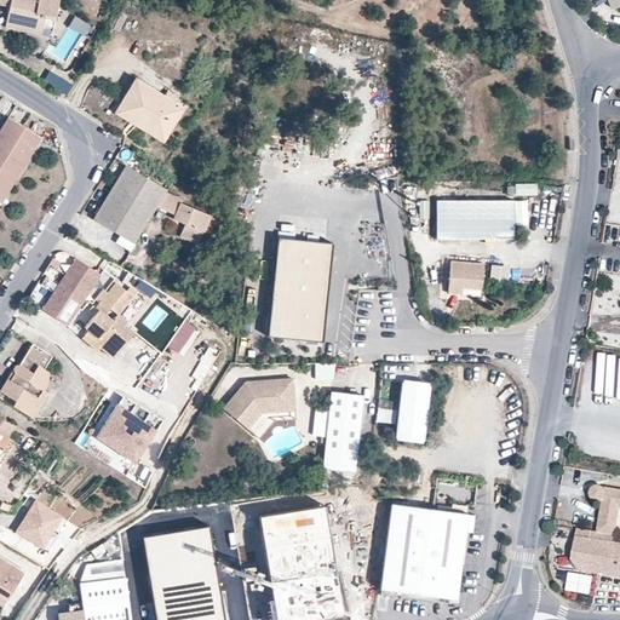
[(10,0),(7,17),(13,18),(11,28),(22,30),(23,24),(40,29),(50,30),(57,0),(10,0)]
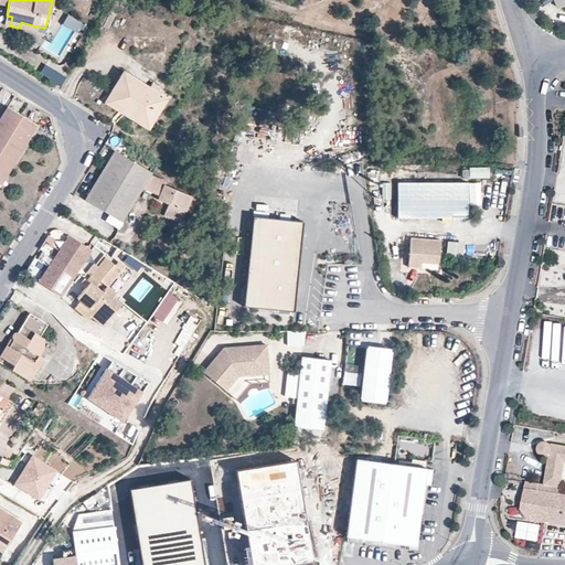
[(35,31),(36,27),(21,22),(20,28),(35,31)]
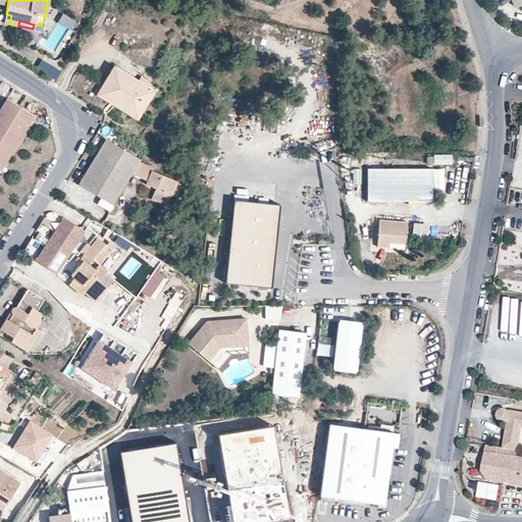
[(56,82),(61,72),(42,60),(37,69),(56,82)]
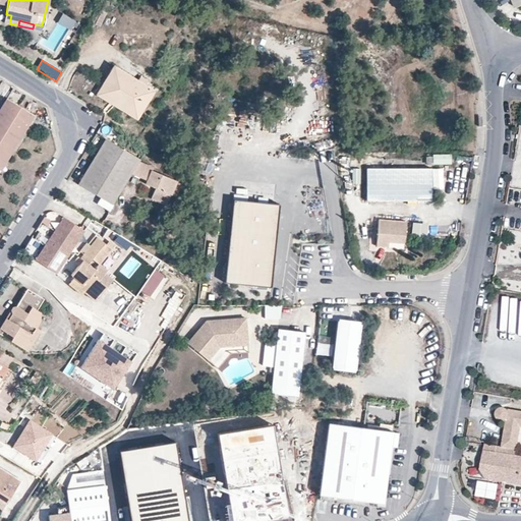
[(134,112),(148,91),(113,69),(100,91),(134,112)]
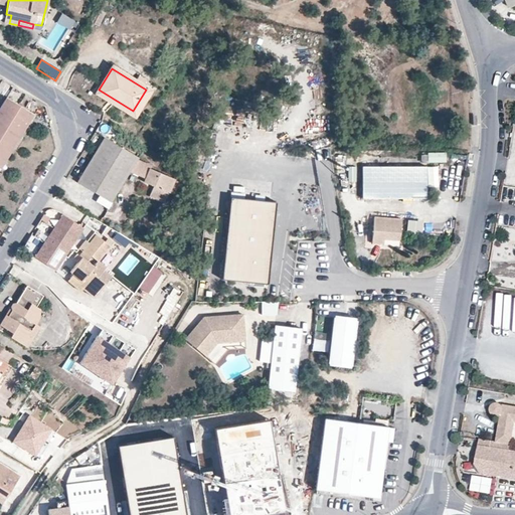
[(99,90),(95,97),(134,121),(151,93),(146,90),(133,111),(99,90)]
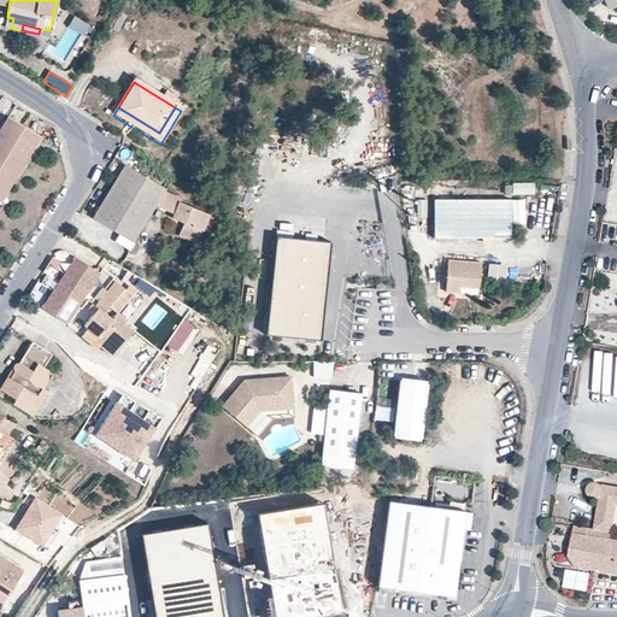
[(0,199),(39,137),(6,118),(0,129),(0,199)]
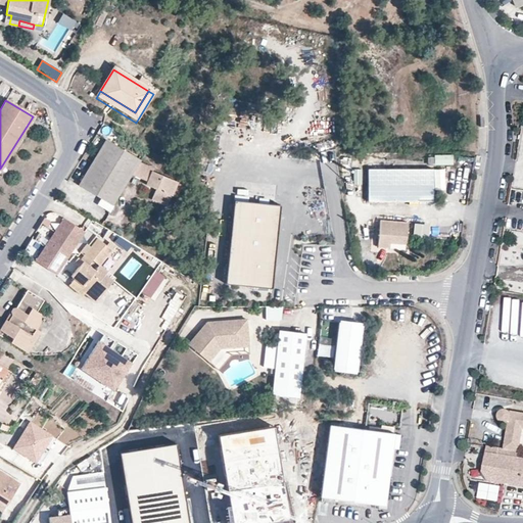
[(140,161),(108,141),(82,185),(112,204),(140,161)]
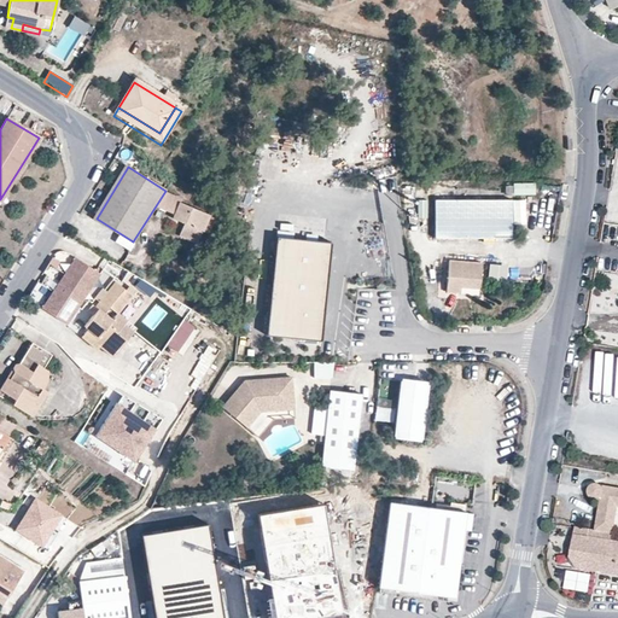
[(536,197),(536,185),(513,185),(513,197),(536,197)]
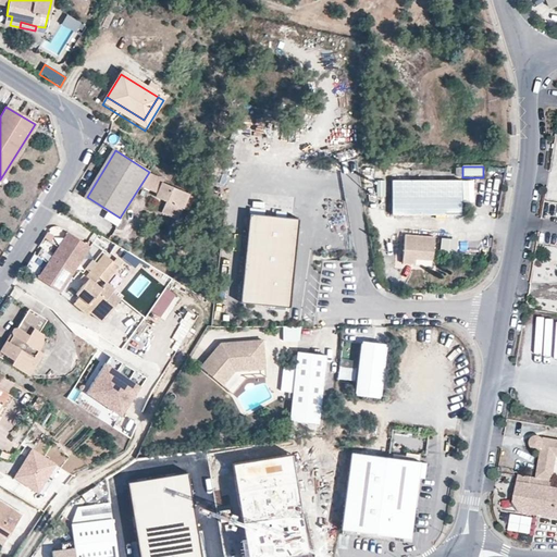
[(461,180),(394,181),(394,214),(462,213),(461,180)]
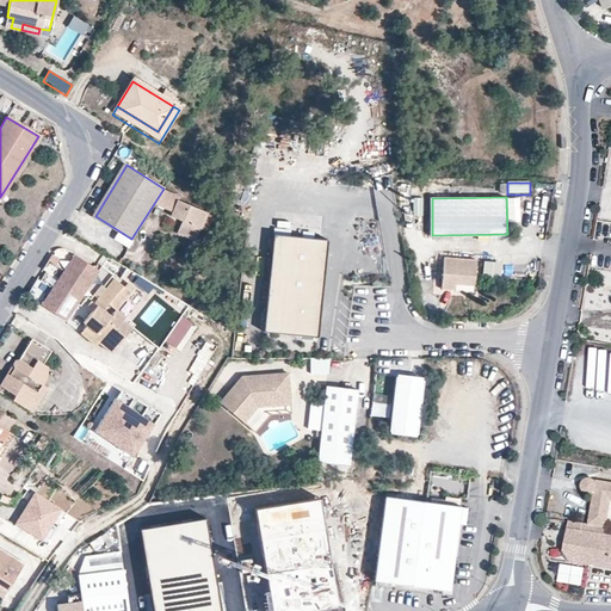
[(423,199),(413,199),(413,220),(423,220),(423,199)]
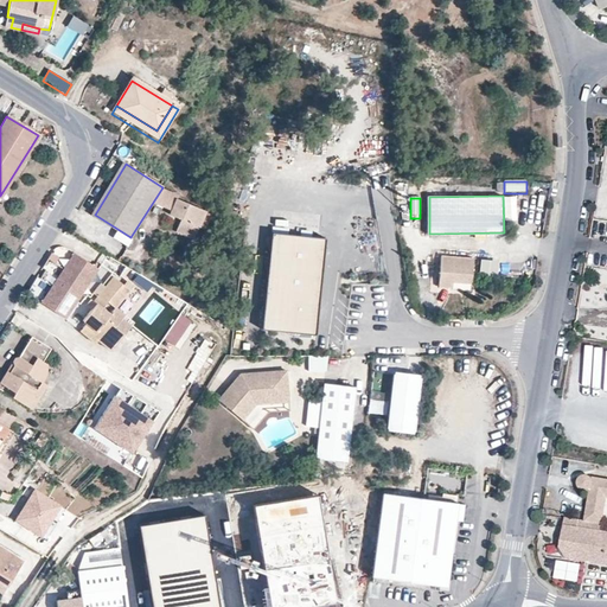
[(176,202),(170,217),(180,223),(174,237),(193,246),(206,216),(176,202)]
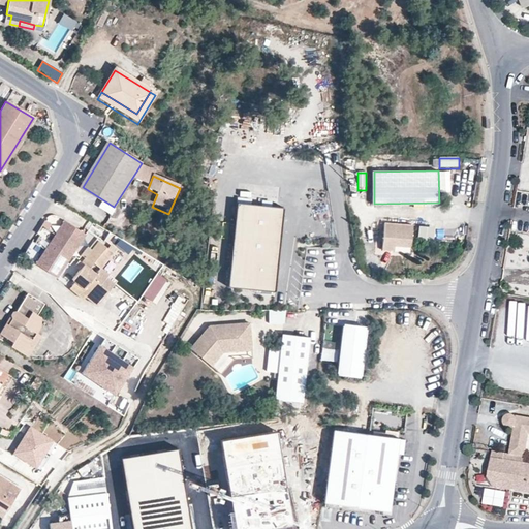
[(168,214),(175,216),(186,191),(180,188),(168,214)]
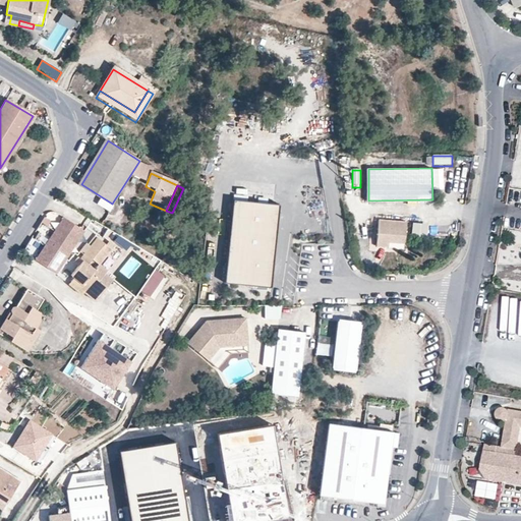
[(270,286),(278,204),(233,198),(225,281),(270,286)]
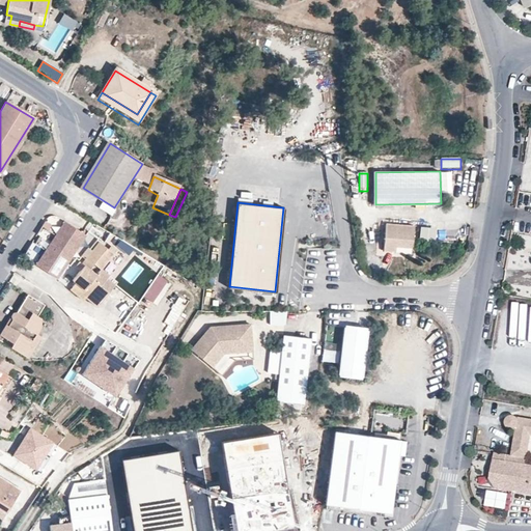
[(58,279),(86,235),(62,221),(34,264),(58,279)]
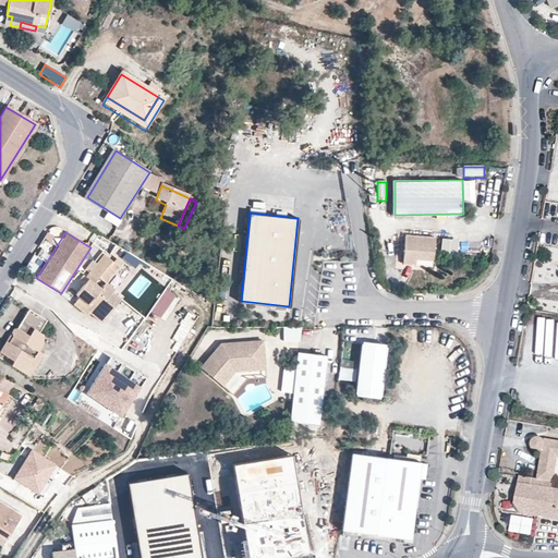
[(435,261),(436,238),(405,235),(403,264),(416,264),(416,259),(435,261)]
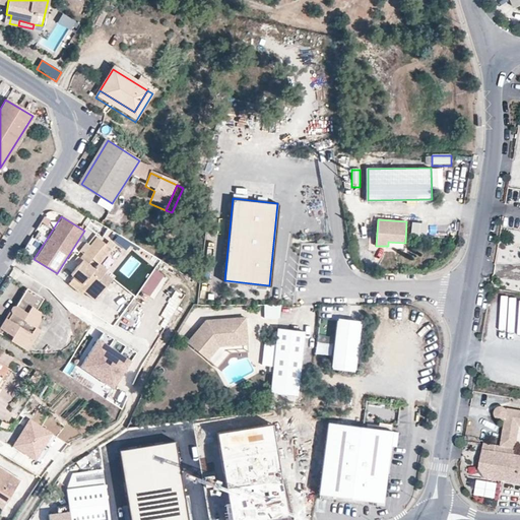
[(427,240),(428,225),(412,223),(410,239),(427,240)]
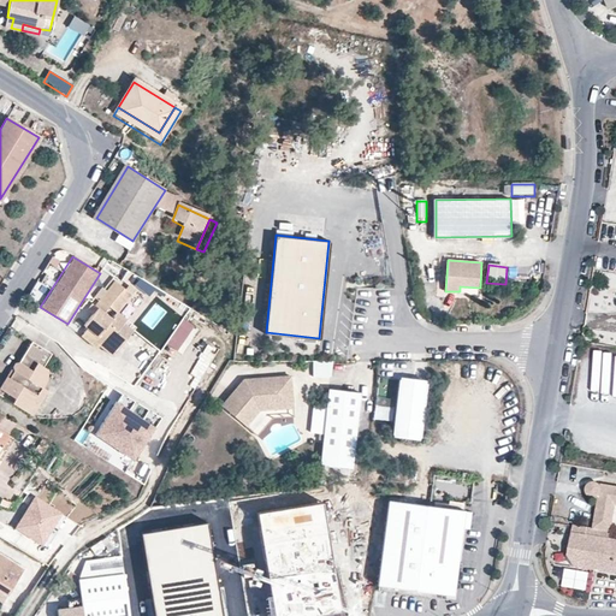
[(113,282),(94,307),(98,311),(84,325),(89,330),(83,336),(99,348),(106,342),(117,350),(129,337),(119,329),(123,323),(126,320),(118,314),(131,297),(113,282)]
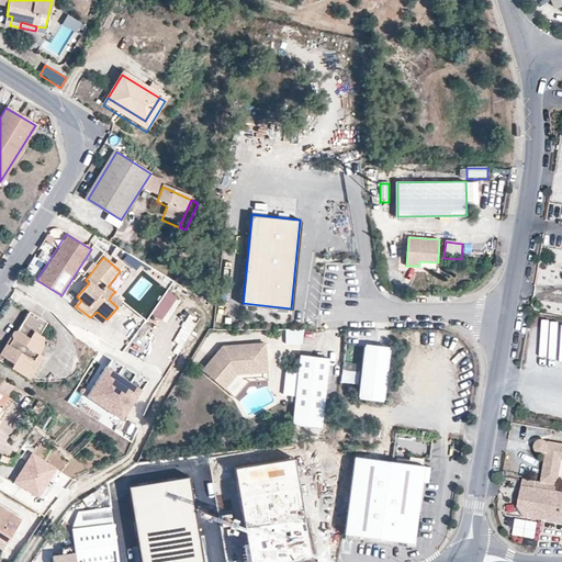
[(127,288),(134,279),(125,273),(120,282),(127,288)]
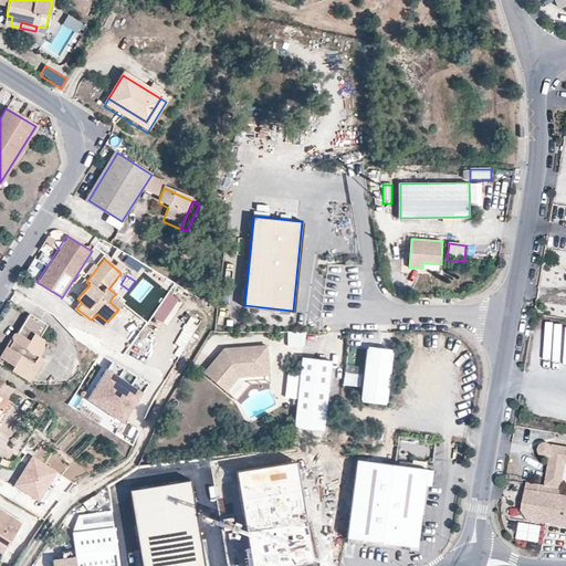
[(113,296),(109,302),(118,310),(122,305),(113,296)]
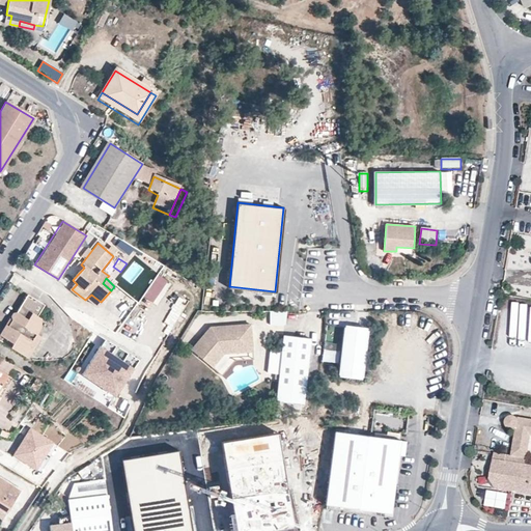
[(44,304),(28,294),(16,312),(12,310),(8,315),(11,319),(7,325),(4,324),(0,328),(0,335),(14,344),(11,347),(27,357),(42,335),(36,333),(40,328),(42,316),(37,314),(44,304)]
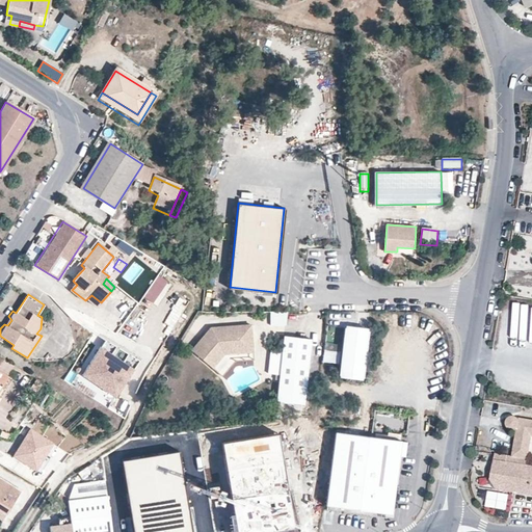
[(500,339),(531,342),(531,306),(504,302),(500,339)]
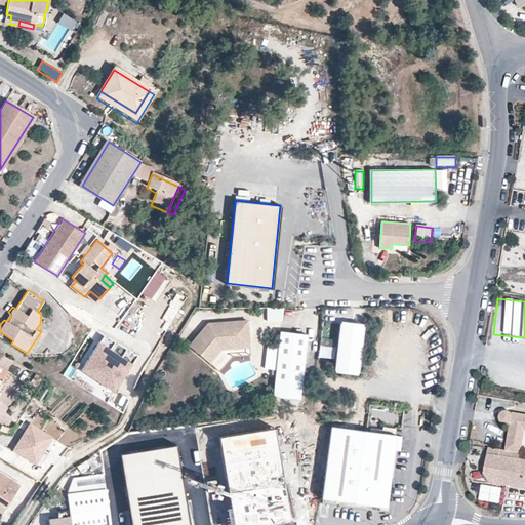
[(267,309),(267,323),(283,324),(283,310),(267,309)]
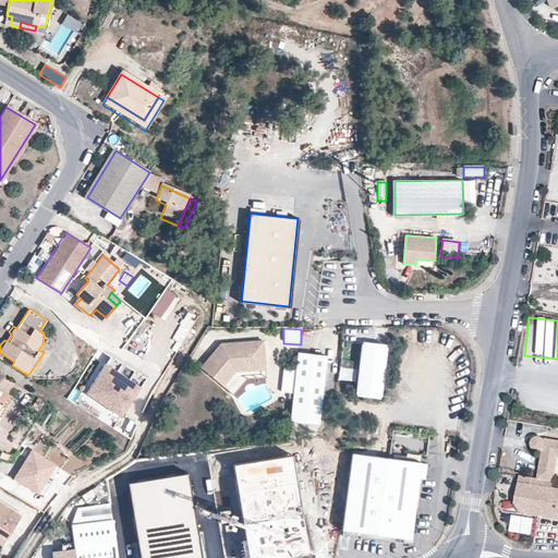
[(117,331),(108,343),(122,353),(131,341),(117,331)]
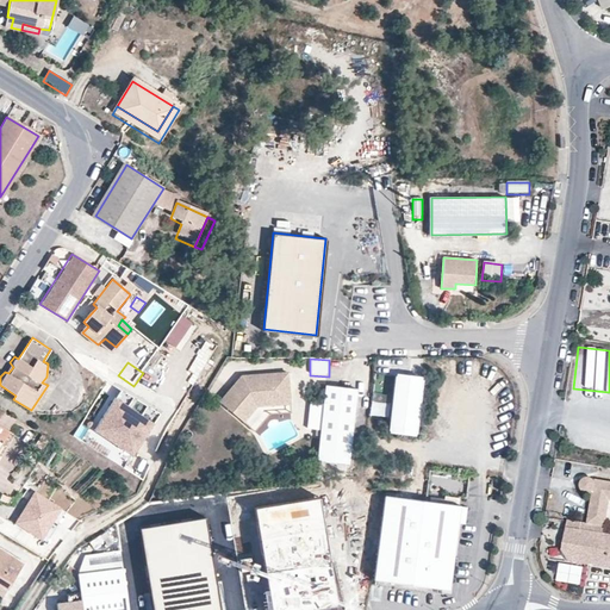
[(388,371),(375,368),(371,406),(384,408),(388,371)]
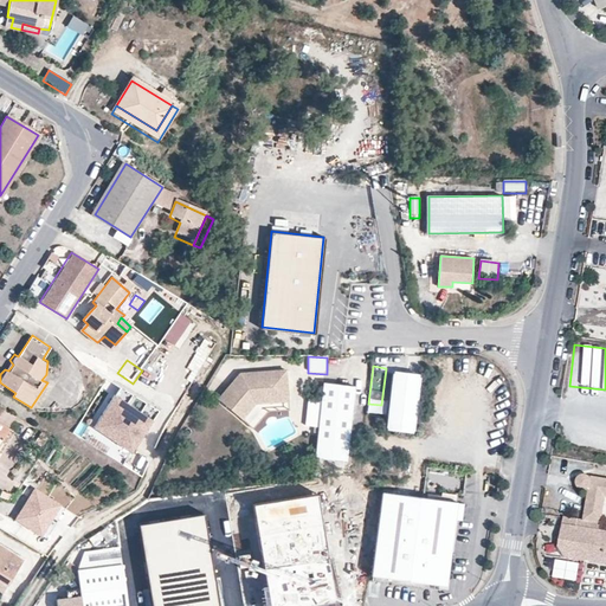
[(244,416),(257,401),(289,400),(288,369),(242,372),(221,397),(244,416)]
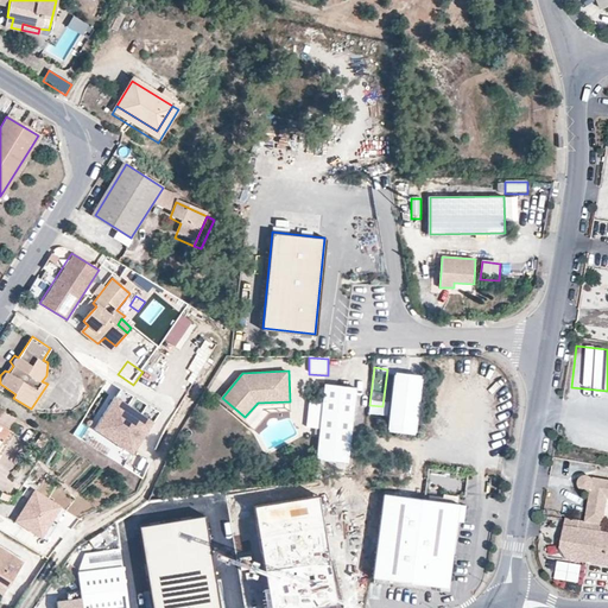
[(419,377),(394,373),(388,425),(412,429),(419,377)]
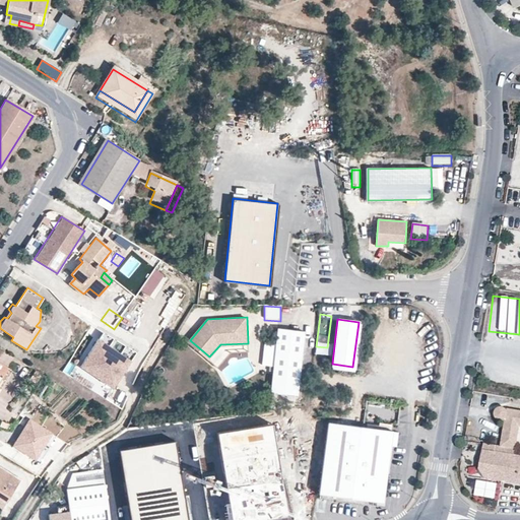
[(306,329),(280,326),(273,389),(298,391),(306,329)]
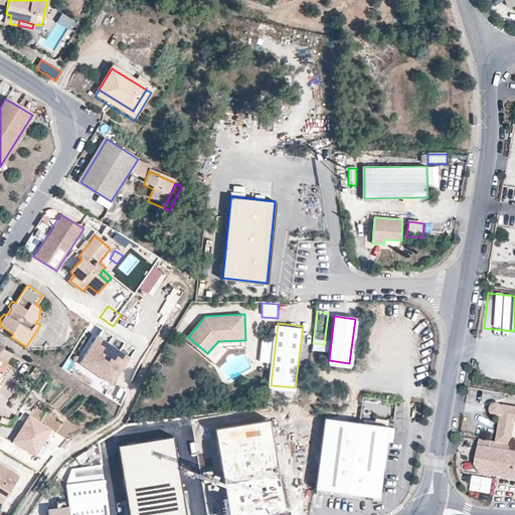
[(98,333),(80,358),(111,378),(127,353),(98,333)]
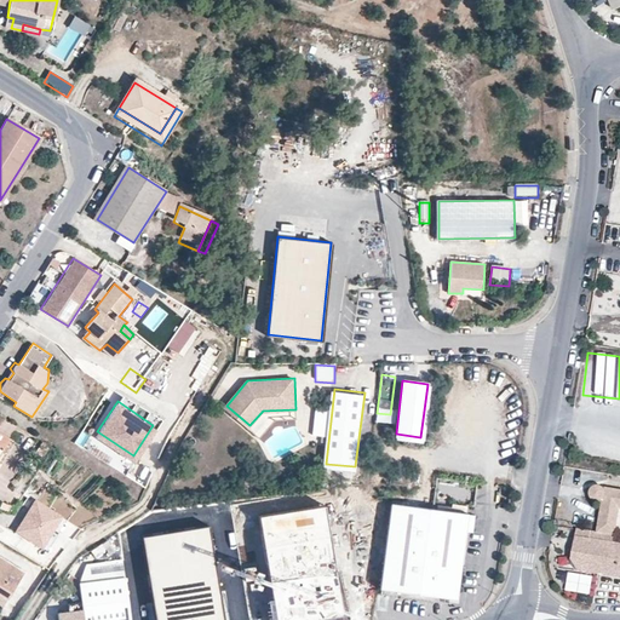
[(264,436),(274,426),(296,425),(296,409),(263,411),(250,425),(264,436)]
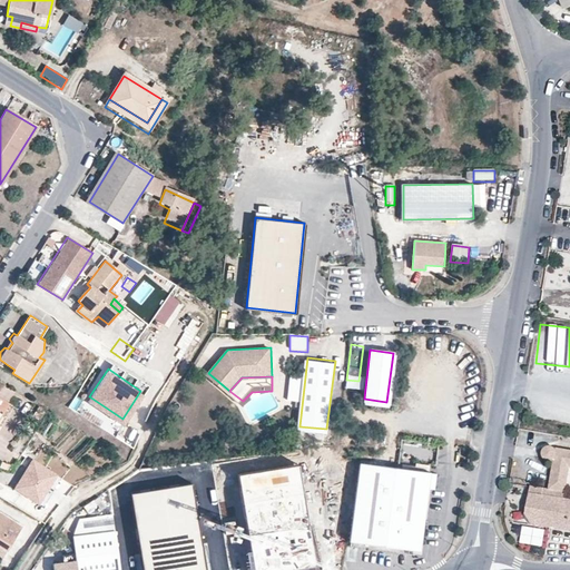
[(0,426),(13,406),(7,402),(0,413),(0,426)]
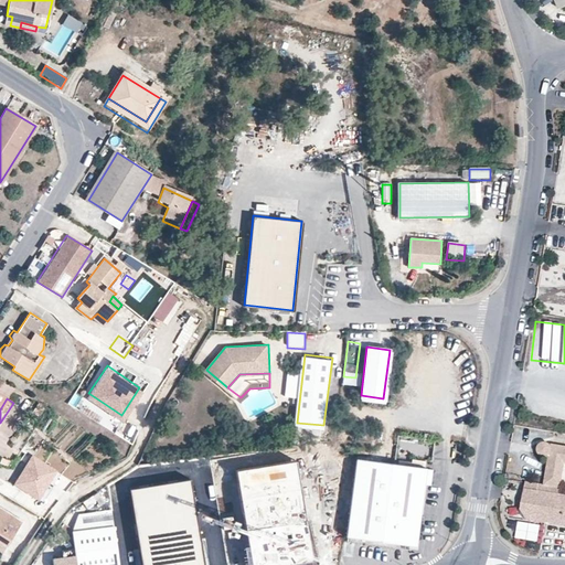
[(564,444),(546,441),(542,444),(541,446),(541,449),(543,454),(551,456),(546,481),(558,483),(561,472),(564,473),(564,467),(564,444)]
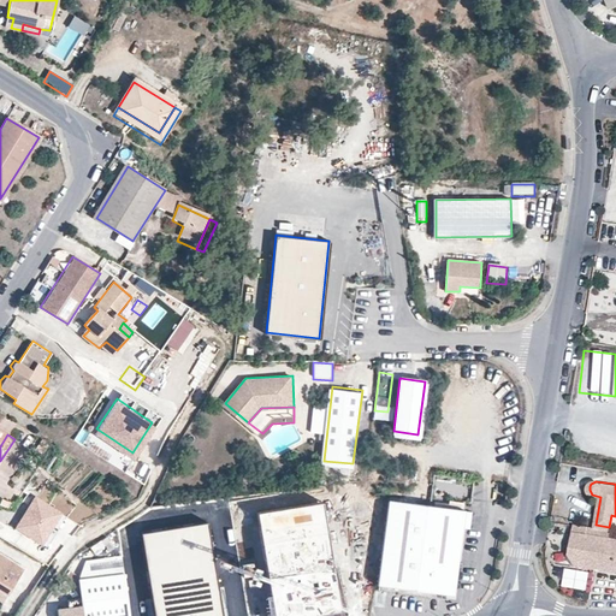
[(461,510),(389,501),(378,585),(452,593),(463,510),(461,510)]
